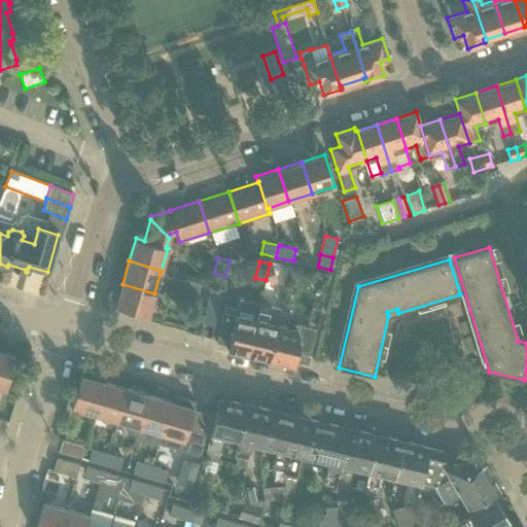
[(270,264),(266,280),(275,283),(276,278),(271,264),(270,264)]
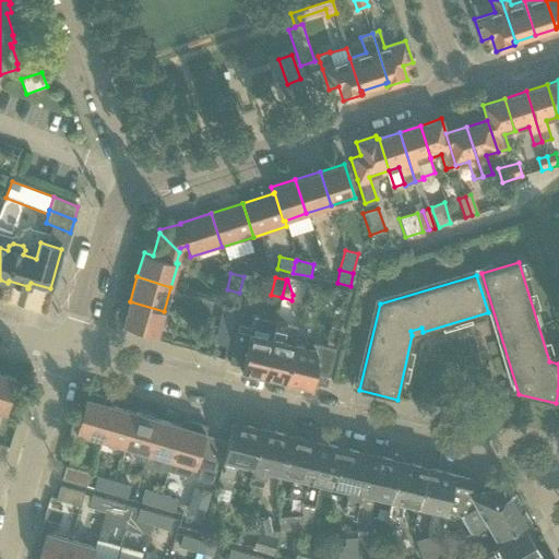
[(164,311),(130,301),(122,325),(156,335),(164,311)]
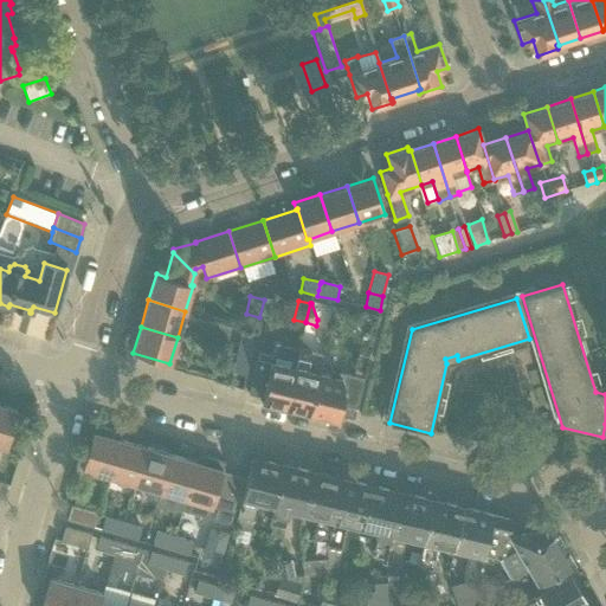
[(240,336),(237,354),(250,359),(255,340),(240,336)]
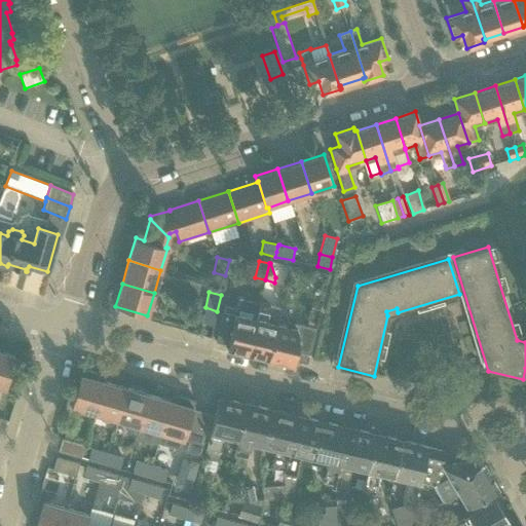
[(216,341),(216,342),(227,345),(227,346),(226,349),(248,353),(250,346),(260,303),(249,301),(238,299),(236,308),(224,305),(223,312),(220,323),(216,341)]
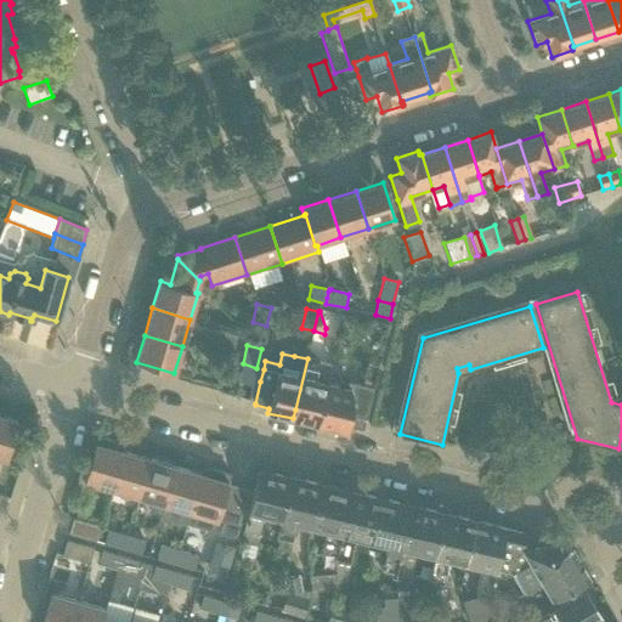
[(293,418),(317,424),(326,384),(314,382),(318,361),(307,358),(293,418)]
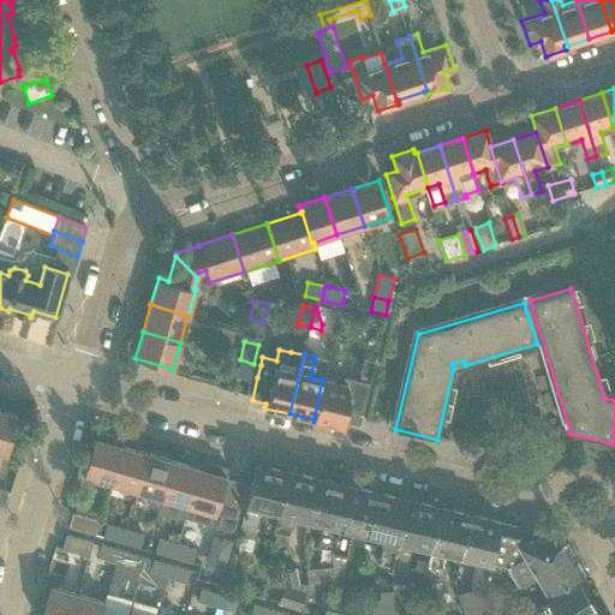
[(254,364),(240,359),(236,378),(249,381),(254,364)]
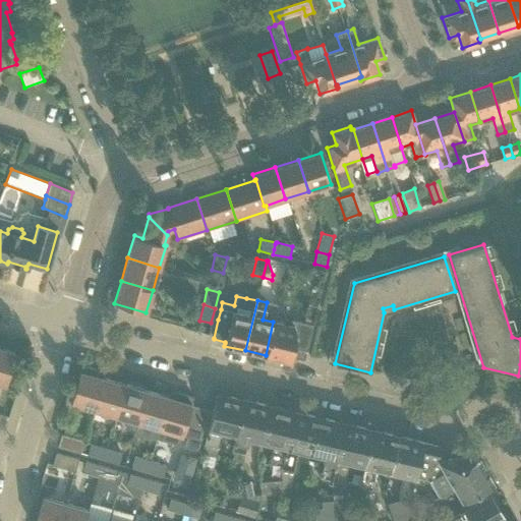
[(273,322),(266,355),(290,361),(291,357),(303,360),(311,326),(292,322),(283,324),(273,322)]
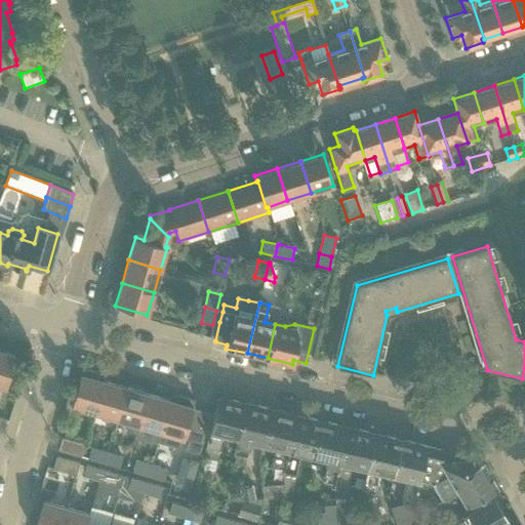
[(0,352),(0,386),(5,388),(14,356),(0,352)]
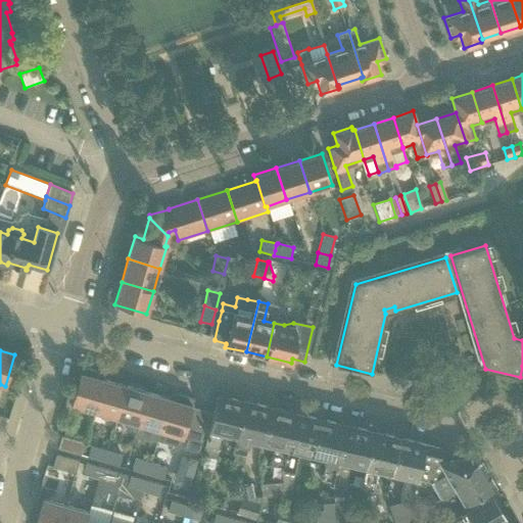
[(70,406),(93,412),(102,380),(96,378),(96,376),(94,371),(81,368),(70,406)]
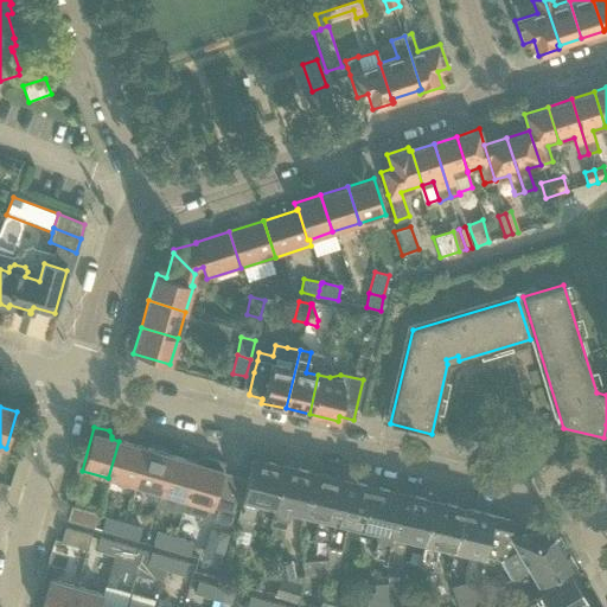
[(108,478),(134,485),(145,448),(119,441),(108,478)]
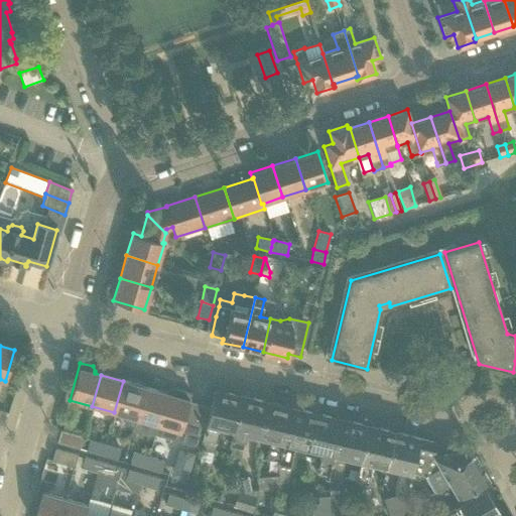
[(114,412),(135,419),(144,388),(123,381),(114,412)]
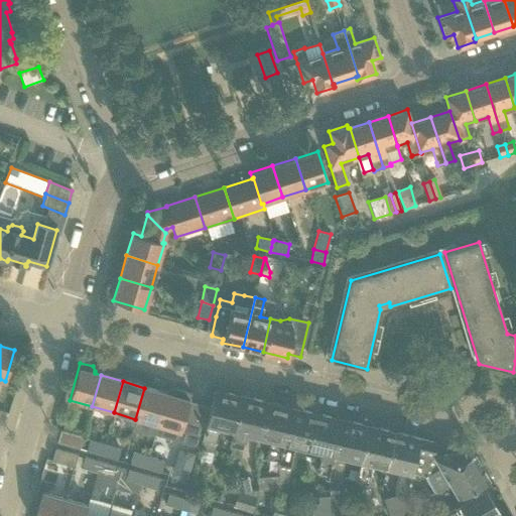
[(135,419),(157,425),(166,394),(144,388),(135,419)]
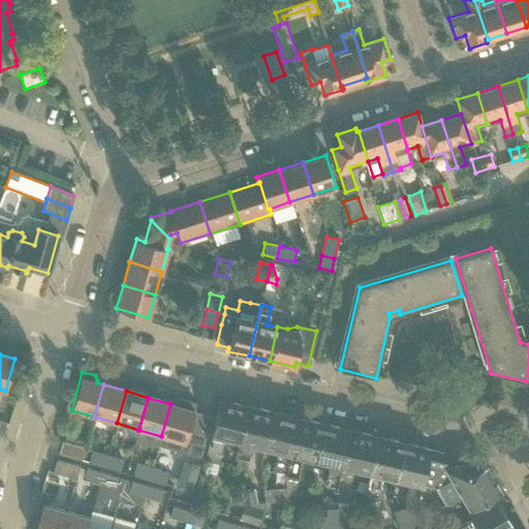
[(214,418),(207,450),(210,462),(217,463),(219,454),(223,439),(238,442),(246,405),(219,399),(217,404),(214,418)]
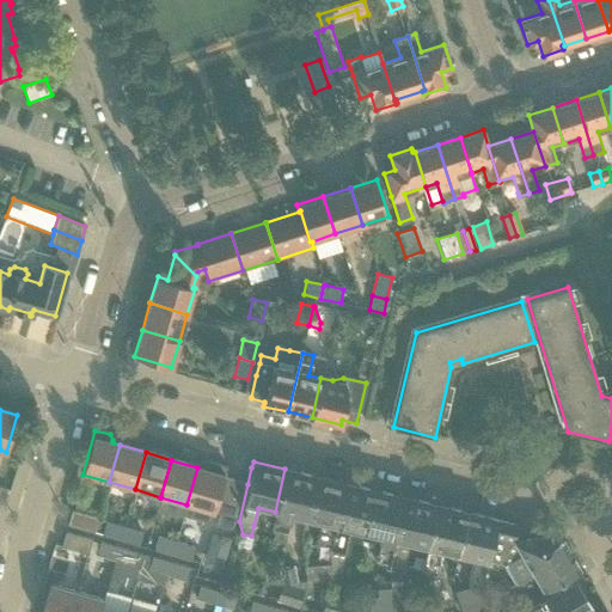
[(187,505),(183,515),(232,530),(243,485),(243,482),(224,476),(225,475),(226,469),(210,464),(206,465),(204,470),(197,467),(187,505)]
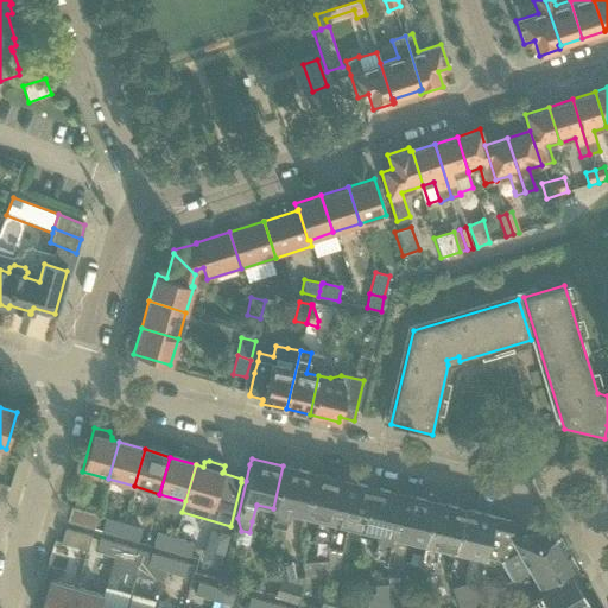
[(289,512),(303,515),(314,473),(283,466),(273,508),(268,527),(272,539),(282,542),(289,512)]
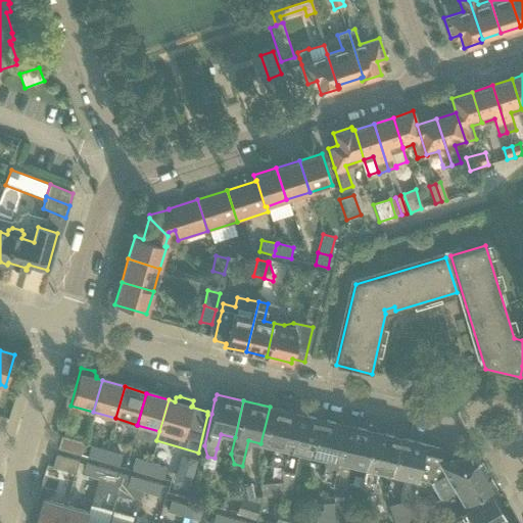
[(270,461),(282,464),(294,413),(270,407),(260,443),(273,446),(270,461)]
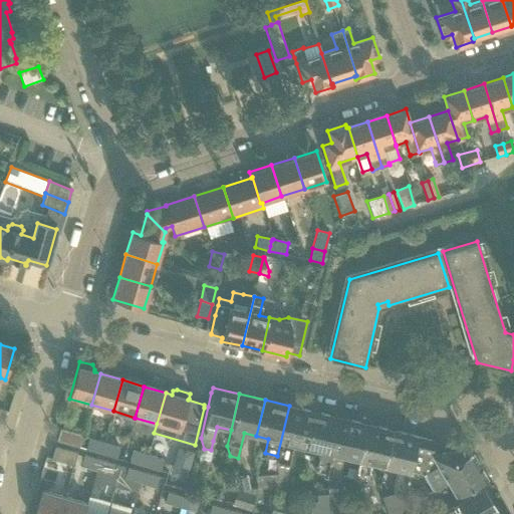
[(293,445),(306,448),(315,412),(289,406),(277,456),(276,461),(277,474),(277,481),(285,481),(293,445)]
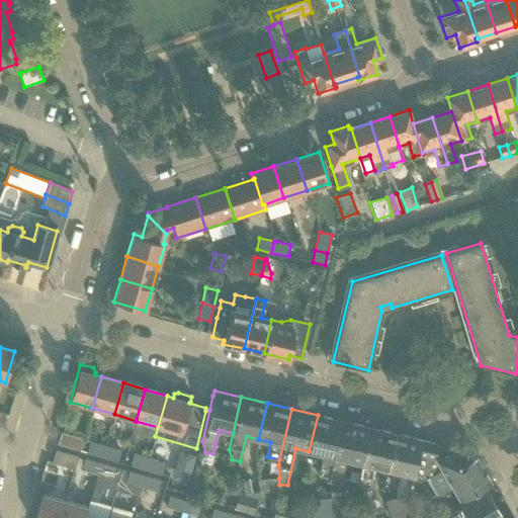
[(317,475),(329,478),(343,421),(318,415),(309,451),(322,454),(317,475)]
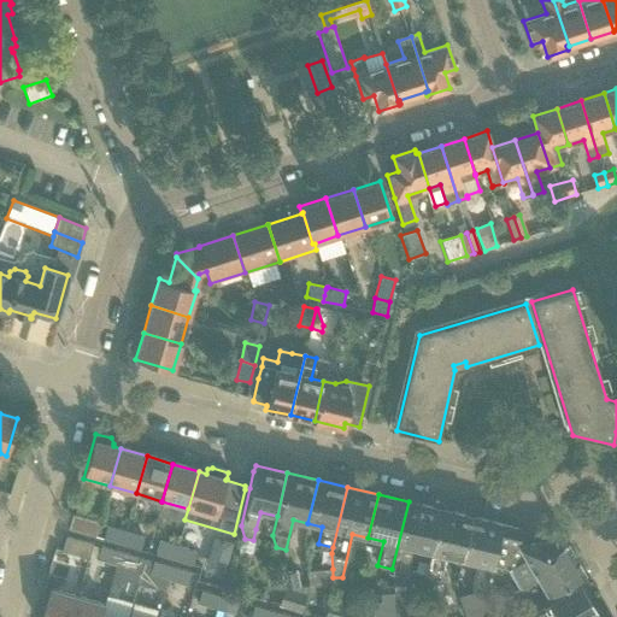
[(412,548),(430,552),(440,509),(409,501),(392,569),(406,571),(412,548)]
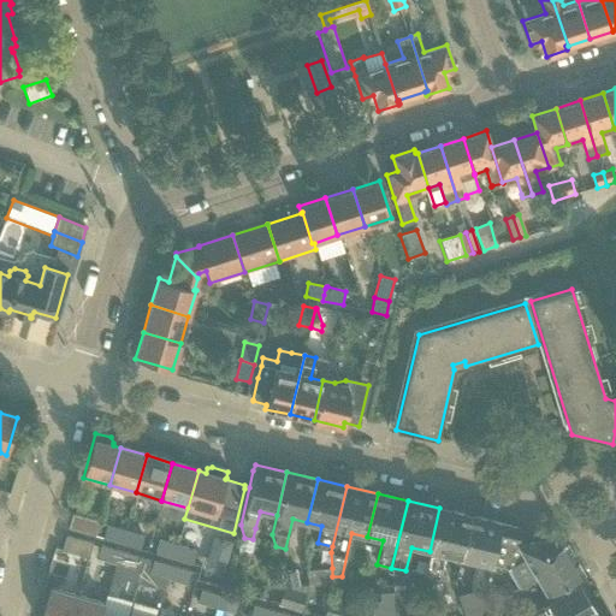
[(443,555),(460,558),(469,515),(439,508),(430,551),(424,575),(438,579),(443,555)]
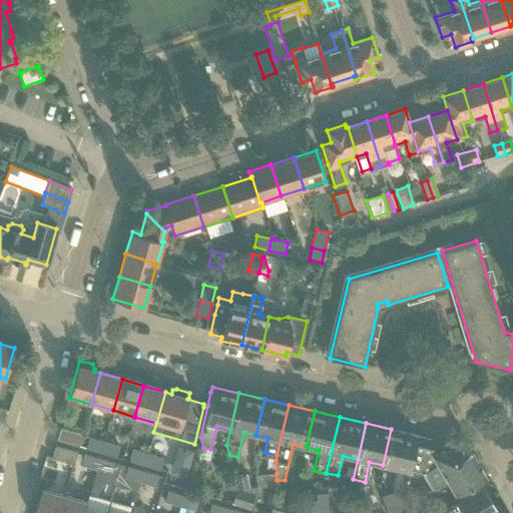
[(56,440),(78,447),(82,435),(60,428),(56,440)]
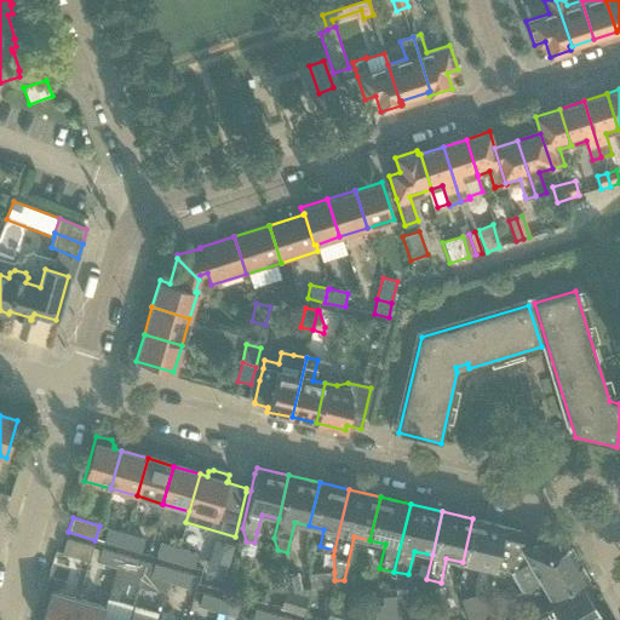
[(475,595),(460,600),(466,619),(484,619),(494,615),(488,592),(493,569),(503,526),(476,520),(472,518),(463,562),(478,566),(474,589),(475,595)]
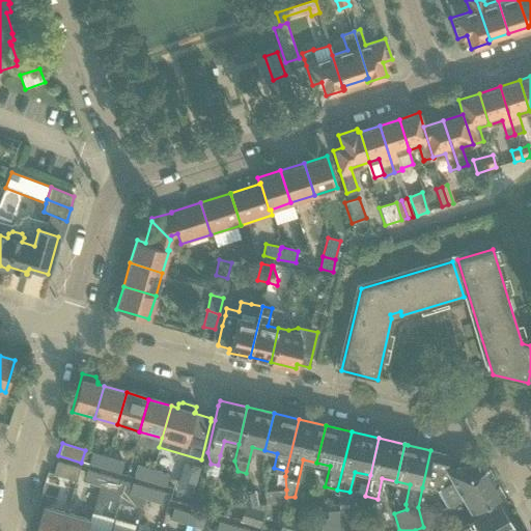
[(422,487),(424,487),(435,490),(445,509),(462,499),(470,512),(502,493),(487,468),(480,463),(445,470),(449,455),(430,450),(422,487)]
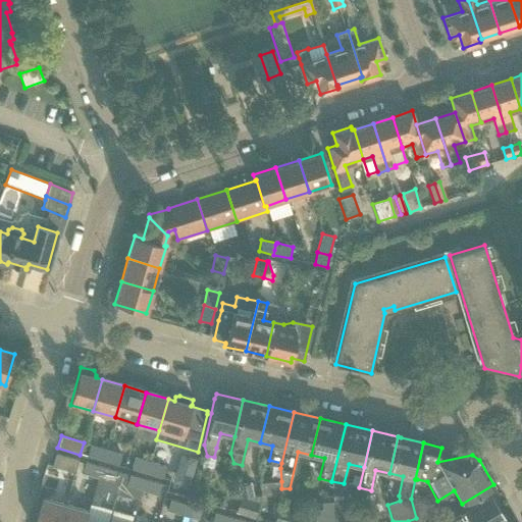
[(86,456),(102,461),(106,450),(89,445),(86,456)]
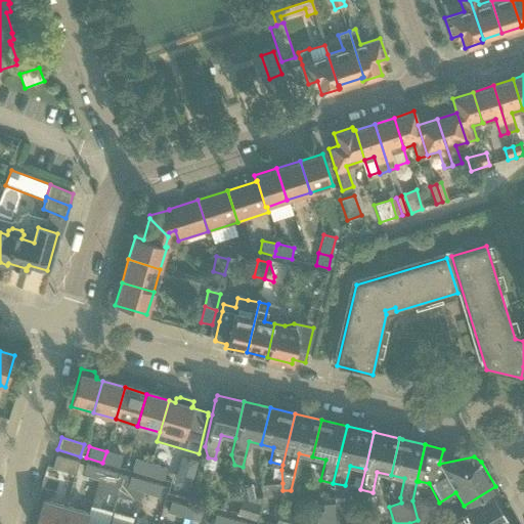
[(106,451),(102,463),(118,467),(121,455),(106,451)]
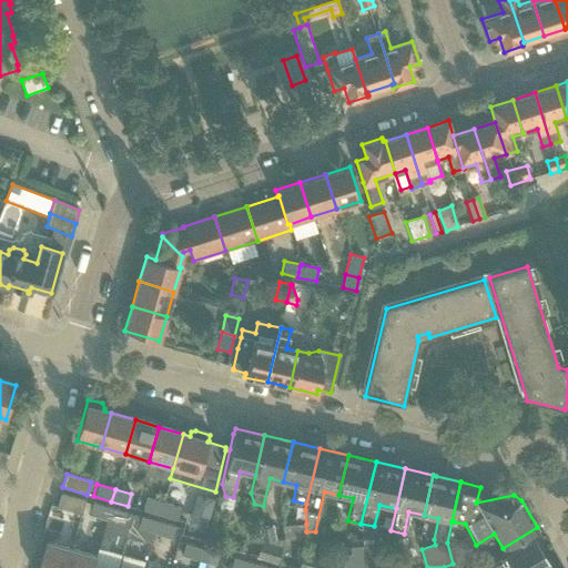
[(57,507),(82,515),(85,501),(61,494),(57,507)]
